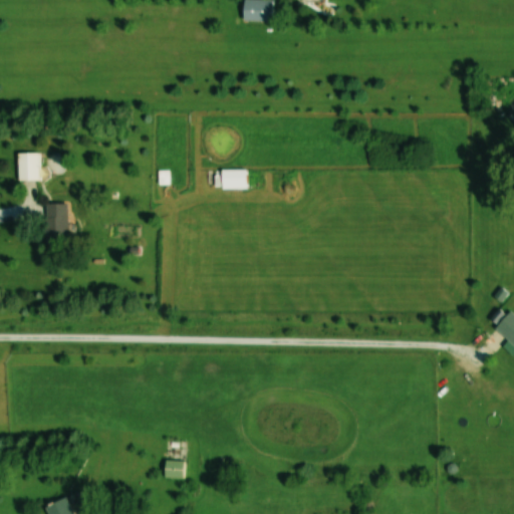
[(241,0),(241,20),(271,20),(271,0),(241,0)]
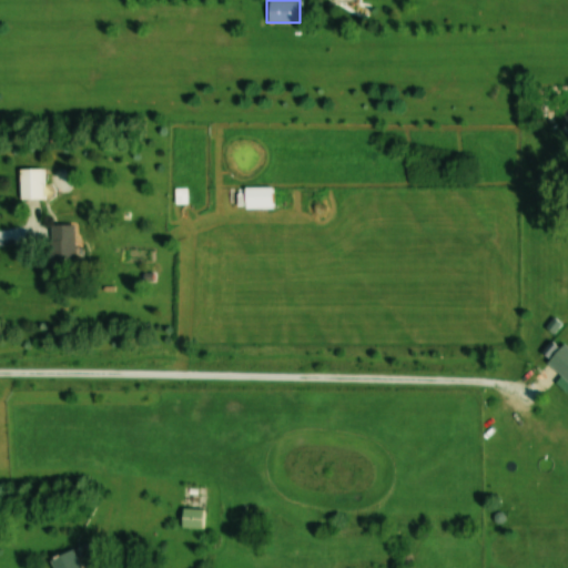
[(42,169),(19,169),(19,199),(42,199),(42,169)]
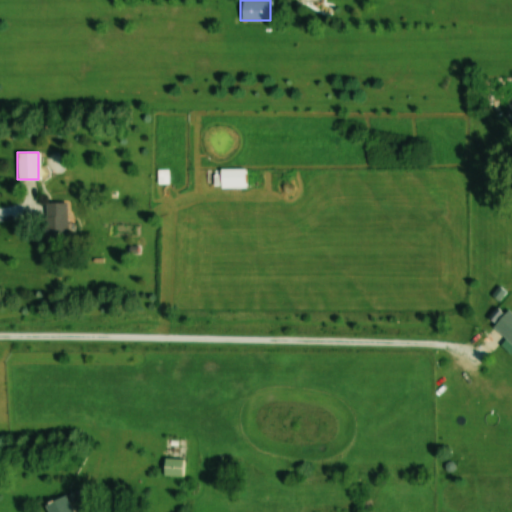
[(245,188),(245,168),(219,168),(219,188),(245,188)]
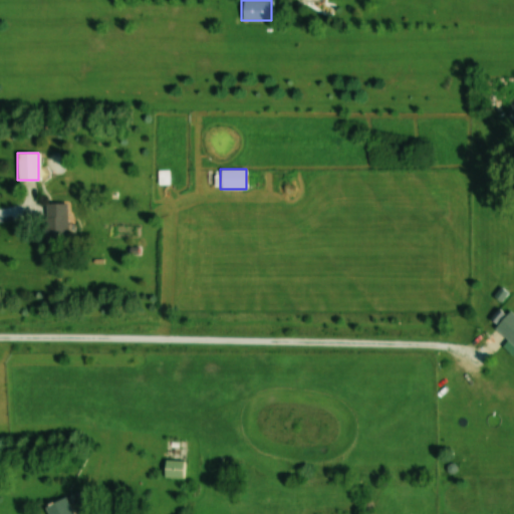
[(67,203),(44,203),(44,244),(67,244),(67,203)]
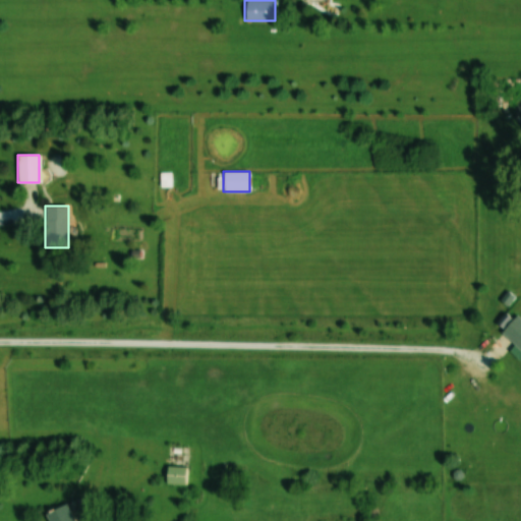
[(520,350),(520,315),(517,312),(501,330),(520,350)]
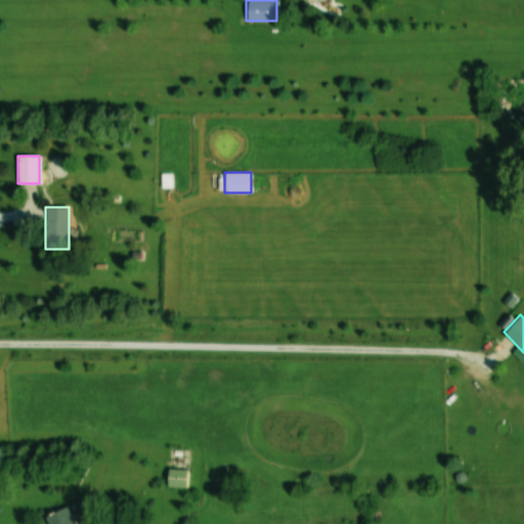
[(167,486),(186,486),(186,470),(167,470),(167,486)]
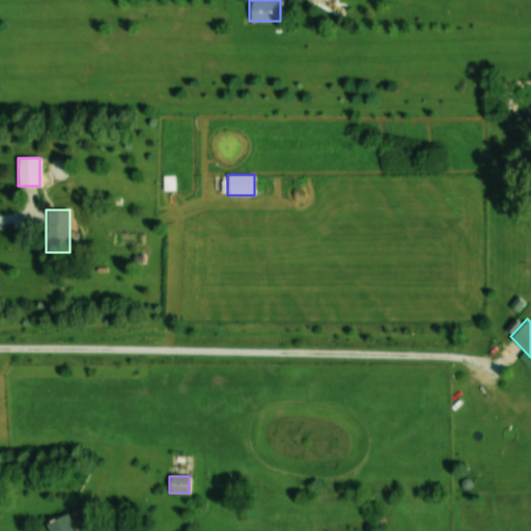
[(48,530),(79,530),(70,511),(45,524),(48,530)]
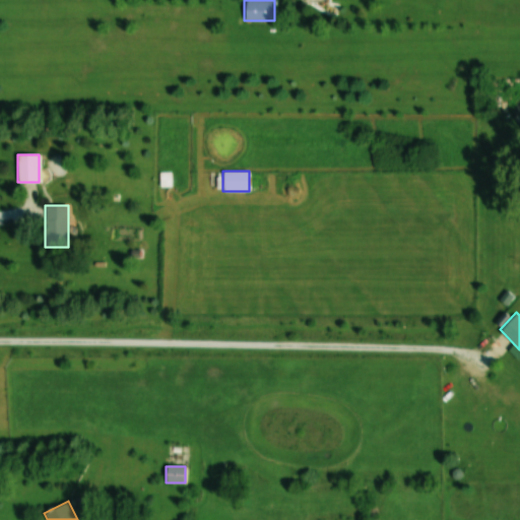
All buildings are outlined.
